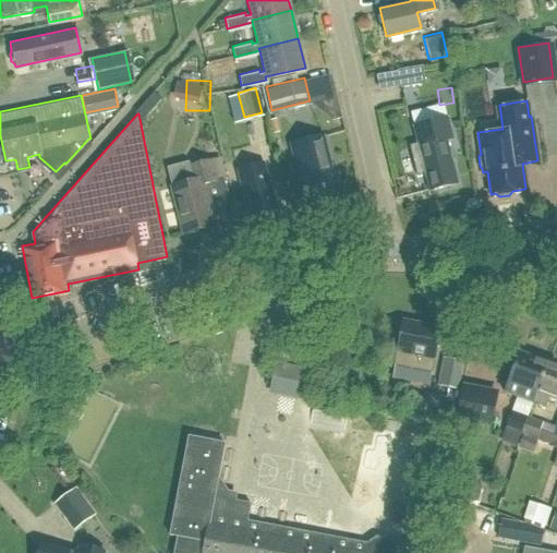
[(412,124),(428,189),(456,181),(445,139),(451,136),(447,117),(412,124)]
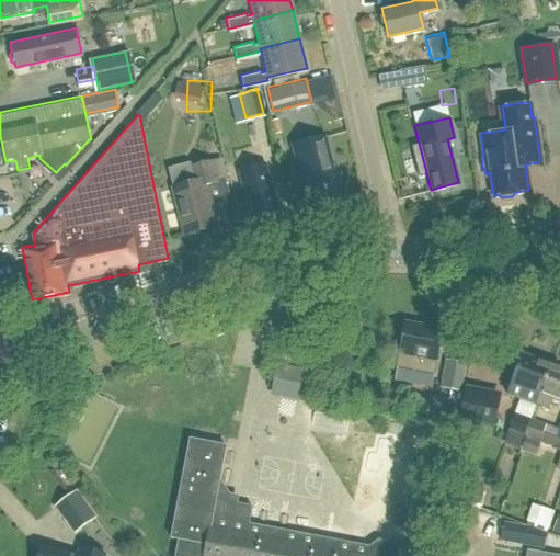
[(296,166),(297,166),(306,201),(333,193),(328,173),(334,172),(324,134),(290,144),(296,166)]
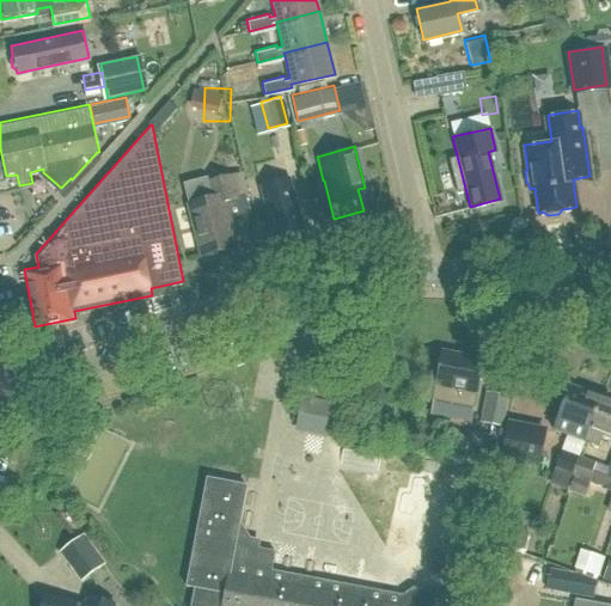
[(239,171),(231,173),(207,179),(206,175),(182,181),(188,202),(185,203),(200,255),(236,245),(224,200),(237,196),(246,194),(239,171)]
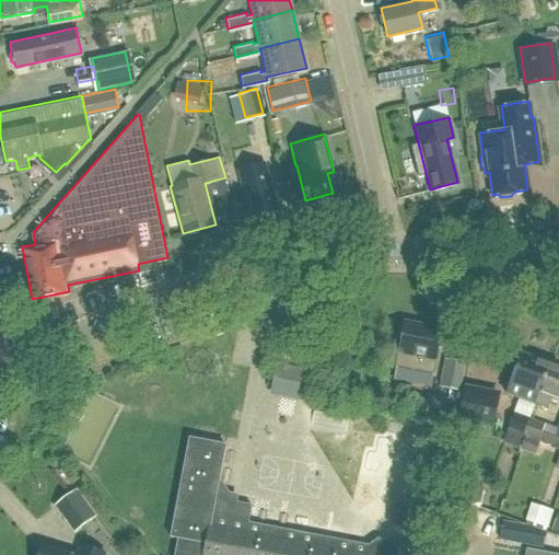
[(277,208),(264,161),(237,169),(251,215),(277,208)]
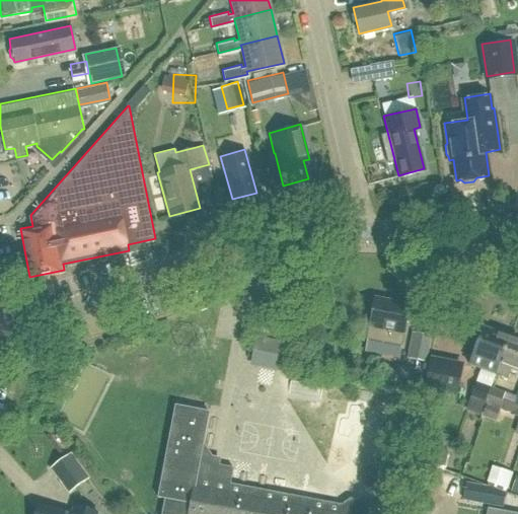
[(401,343),(408,314),(428,318),(432,296),(417,293),(415,304),(374,296),(366,337),(401,343)]
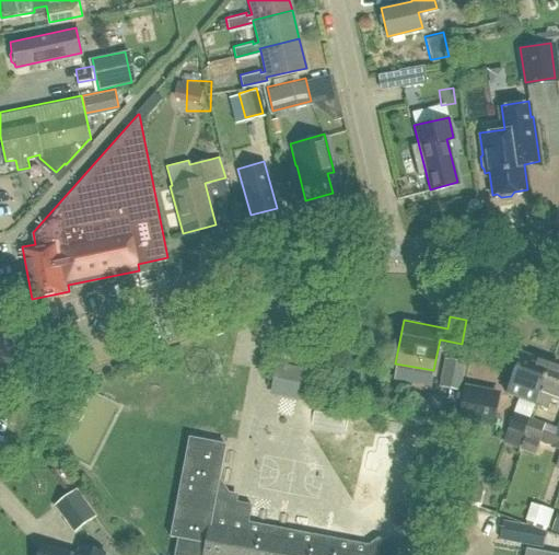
[(536,401),(549,360),(522,350),(507,390),(536,401)]
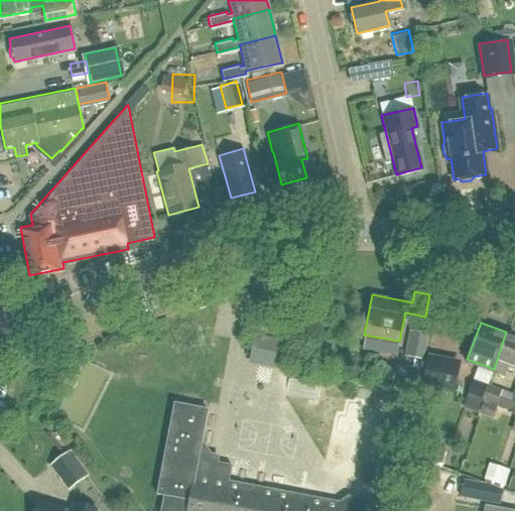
[(408,329),(403,355),(422,358),(427,333),(408,329)]
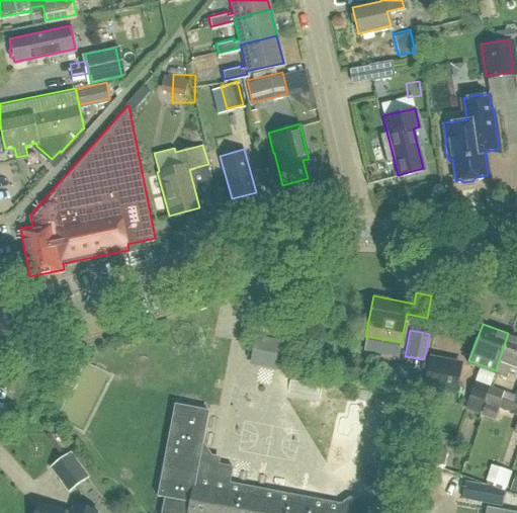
[(516,336),(508,333),(496,370),(506,373),(509,365),(516,367),(516,336)]
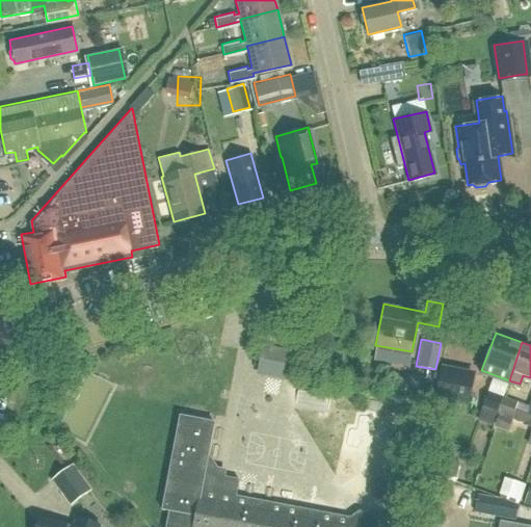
[(298,378),(299,361),(265,361),(264,377),(298,378)]
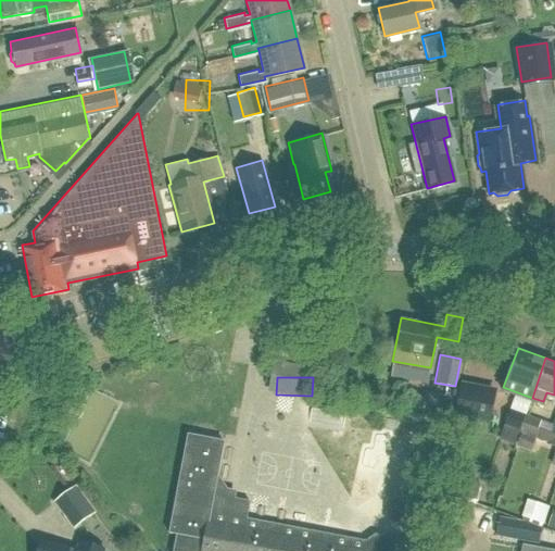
[(464,379),(456,414),(492,423),(501,388),(464,379)]
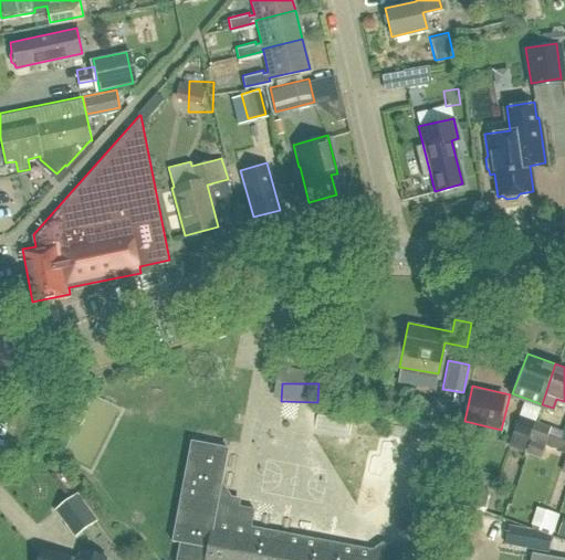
[(432,397),(429,419),(457,424),(461,402),(432,397)]
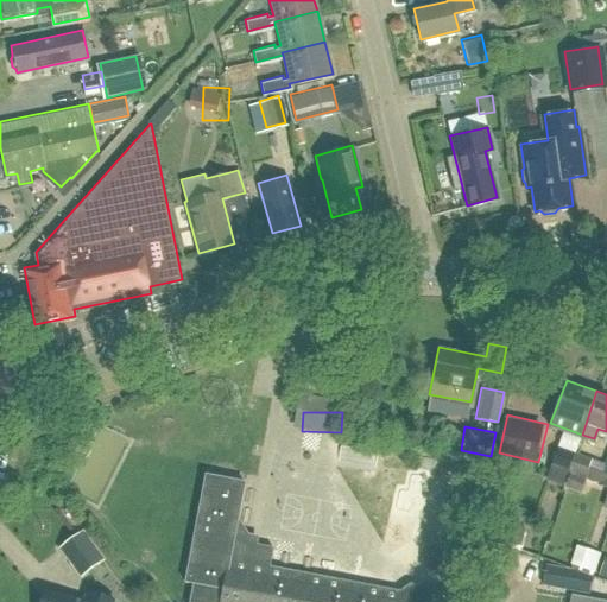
[(566,481),(576,450),(557,443),(545,474),(564,481),(566,481)]
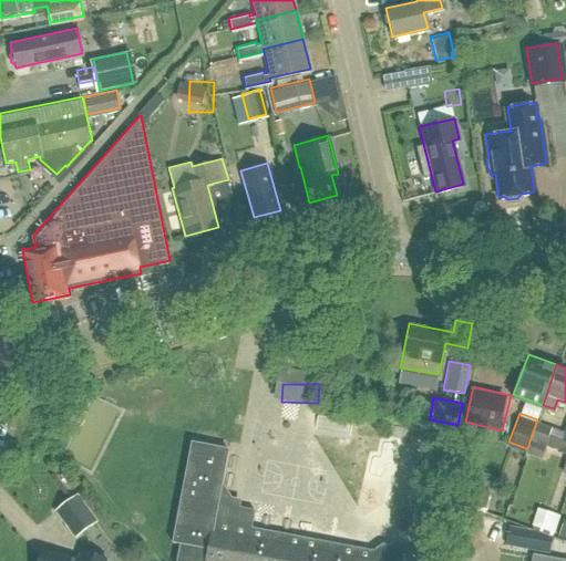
[(552,425),(537,419),(527,448),(526,448),(526,449),(541,455),(552,425)]
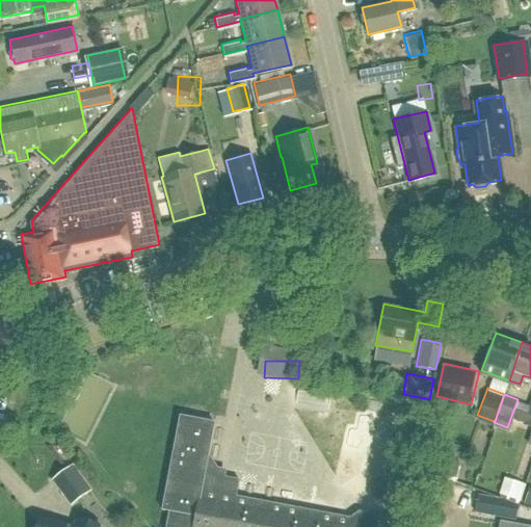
[(530,424),(530,396),(522,421),(530,424)]
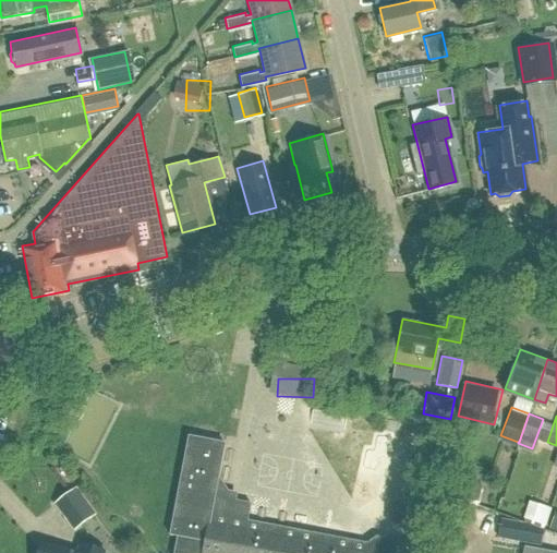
[(223,441),(188,433),(169,532),(177,535),(172,552),(413,552),(415,541),(375,533),(366,539),(366,540),(246,517),(250,500),(223,495),(225,488),(217,475),(223,441)]
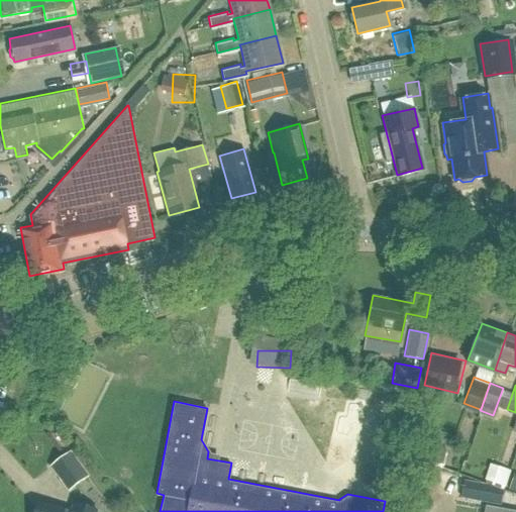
[(87,474),(69,448),(49,464),(68,488),(87,474)]
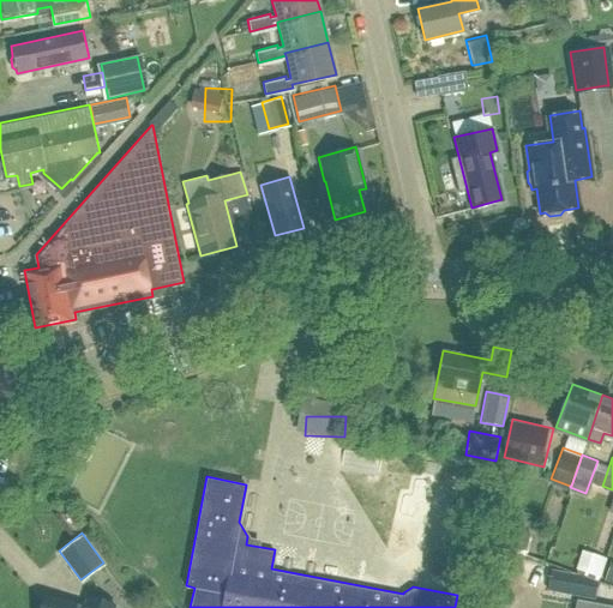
[(578,588),(574,607),(612,607),(612,603),(601,601),(602,591),(578,588)]
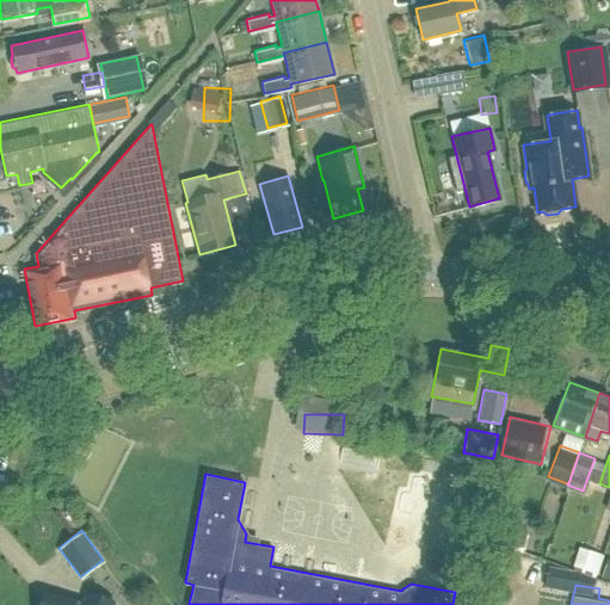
[(114,604),(116,600),(88,593),(86,602),(45,590),(43,600),(39,602),(37,604),(114,604)]
